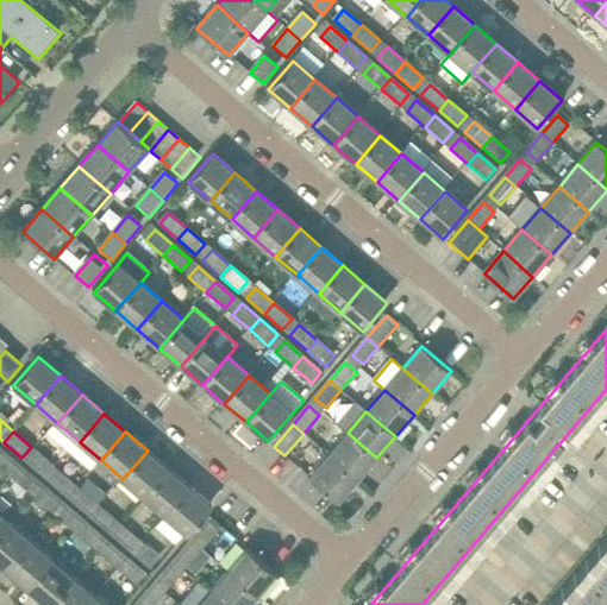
[(329,455),(358,480),(376,458),(348,433),(329,455)]
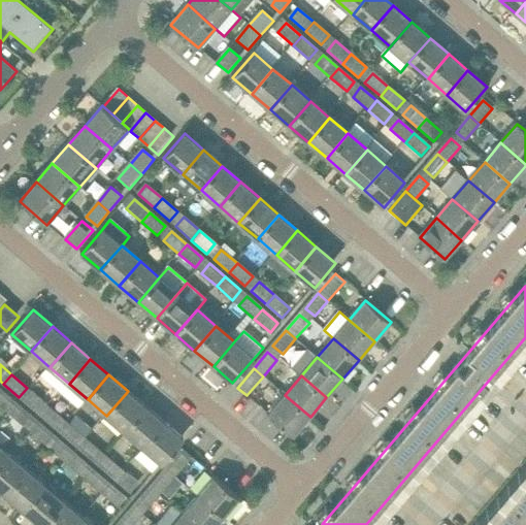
[(14,402),(0,389),(0,405),(6,412),(14,402)]
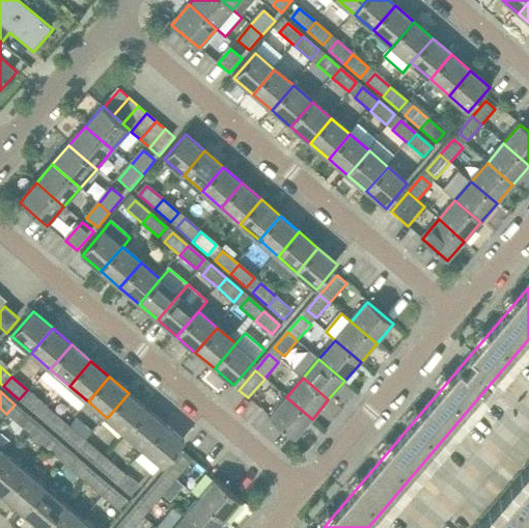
[(147,410),(129,393),(107,418),(126,435),(147,410)]
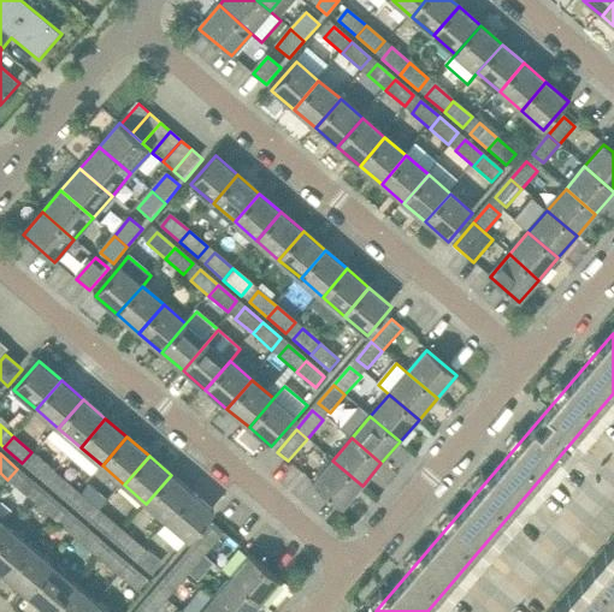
[(29,469),(47,485),(57,474),(39,458),(29,469)]
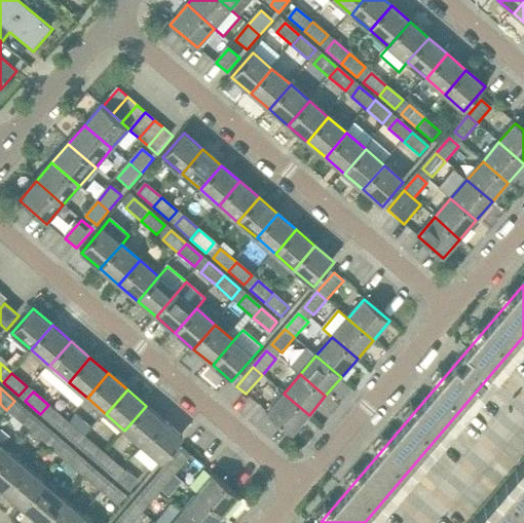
[(267,412),(292,434),(309,415),(284,394),(267,412)]
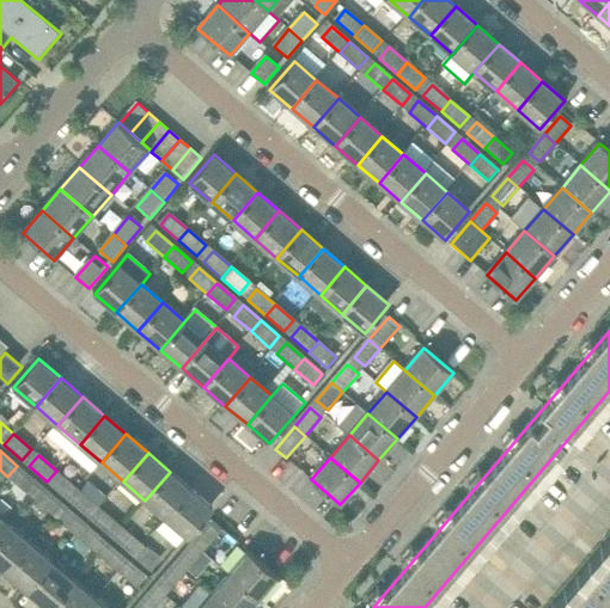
[(74,486),(56,471),(47,481),(65,497),(74,486)]
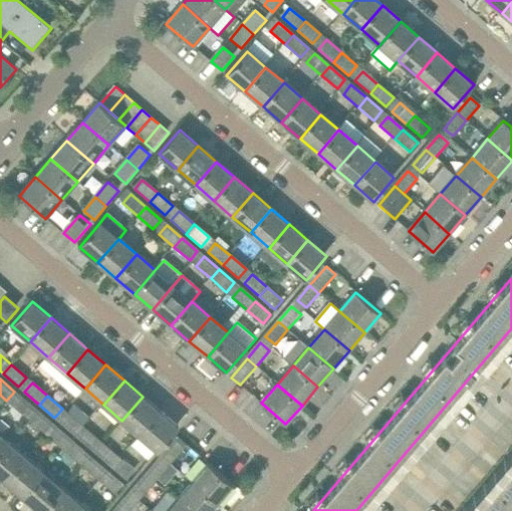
[(35,410),(20,397),(12,406),(27,419),(35,410)]
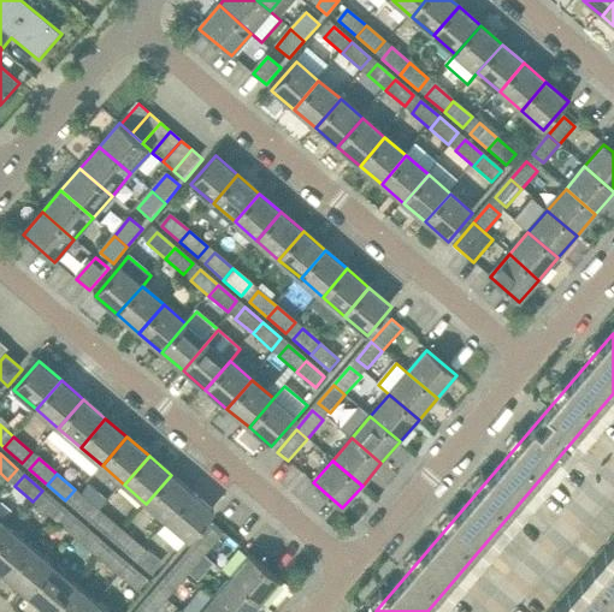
[(167,522),(193,493),(171,475),(146,504),(167,522)]
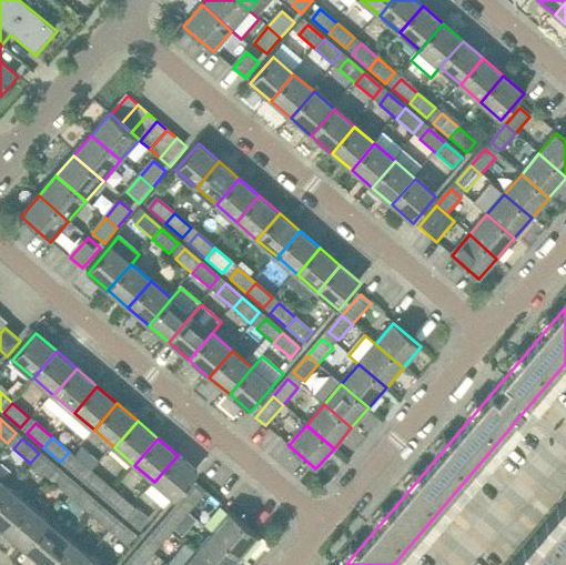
[(83,449),(67,467),(84,483),(93,472),(100,464),(83,449)]
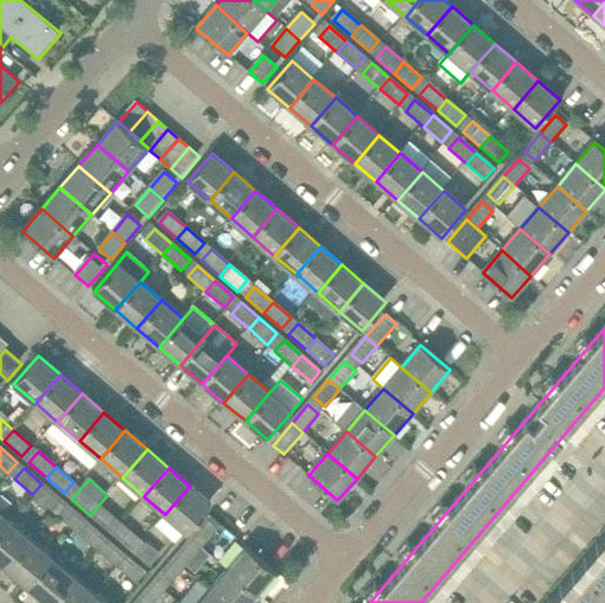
[(59,499),(42,483),(32,494),(50,510),(59,499)]
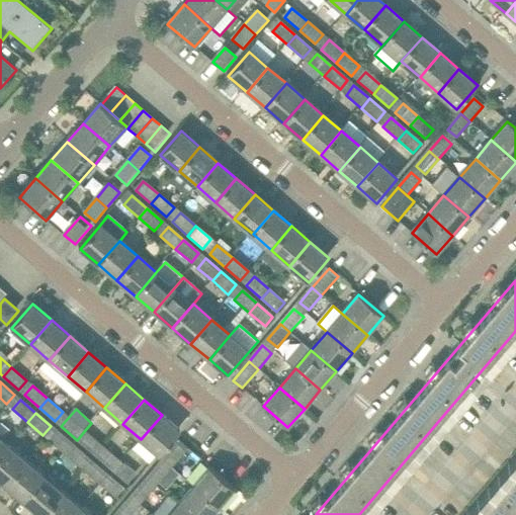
[(180,431),(162,415),(141,439),(160,455),(180,431)]
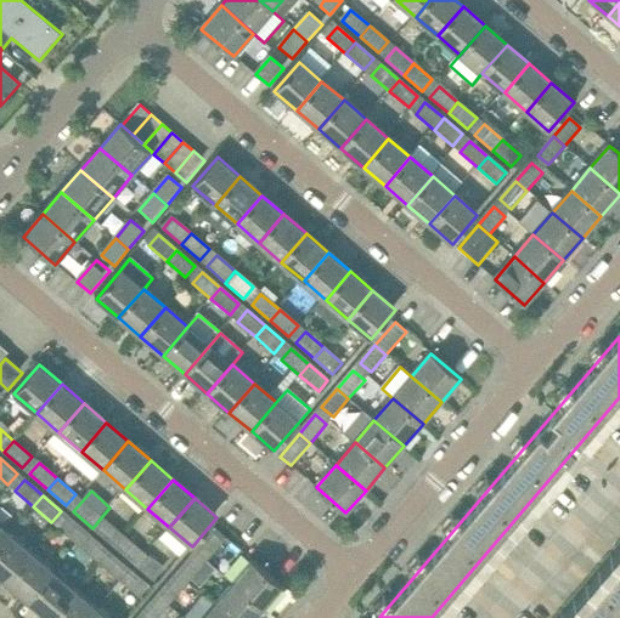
[(120,532),(102,516),(93,528),(111,543),(120,532)]
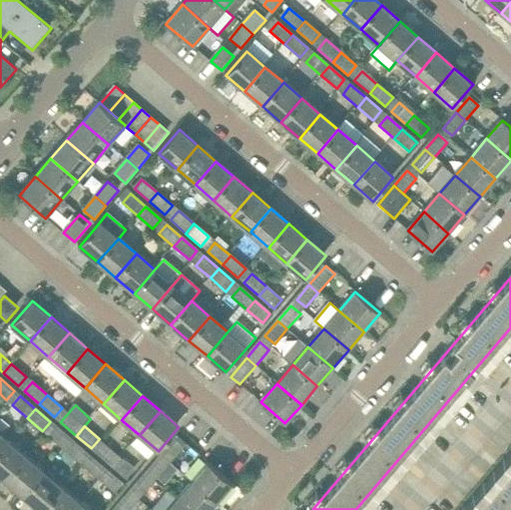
[(72,440),(56,427),(48,436),(64,450),(72,440)]
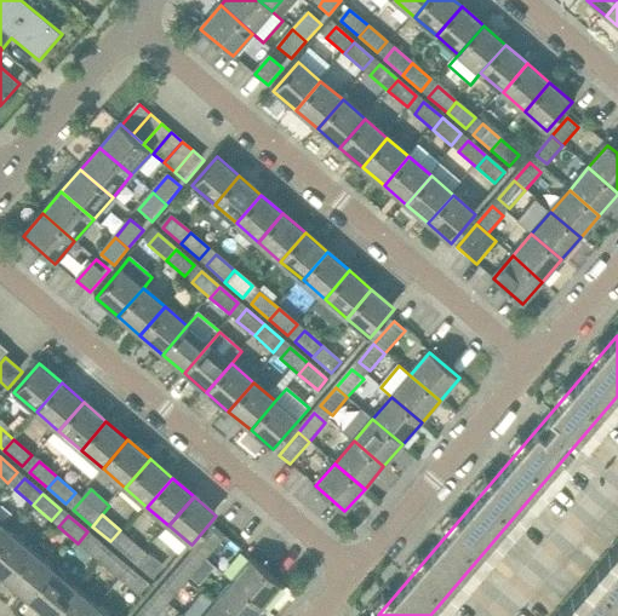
[(106,547),(87,531),(78,543),(96,558),(106,547)]
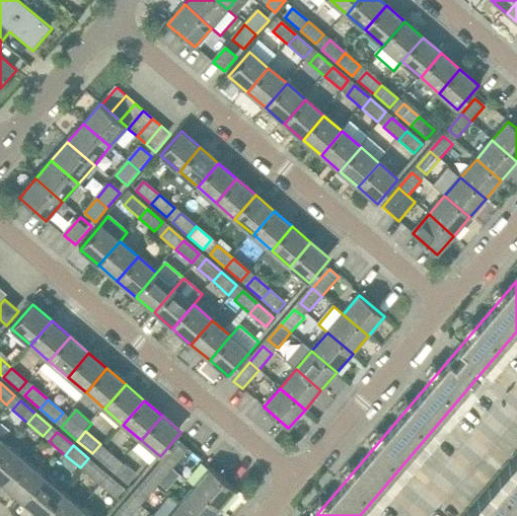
[(0,482),(5,487),(26,462),(8,446),(0,455),(0,482)]
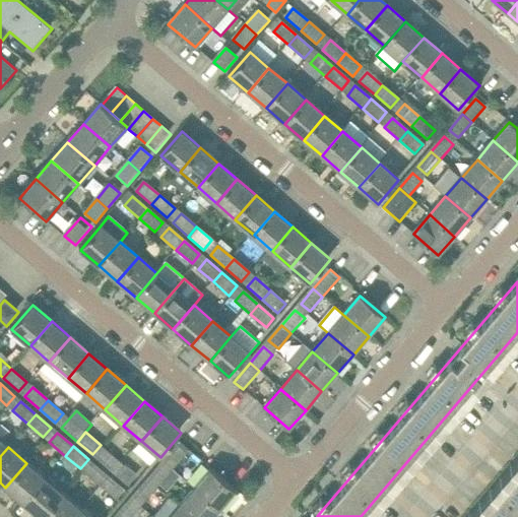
[(165,462),(174,470),(187,455),(178,447),(165,462)]
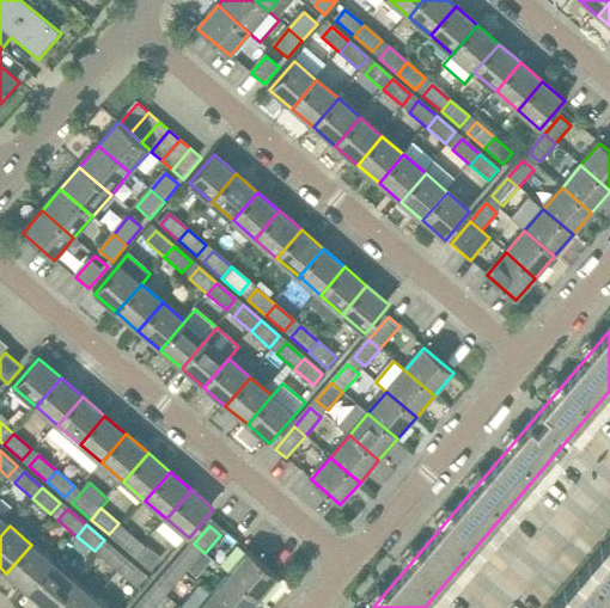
[(116,540),(134,557),(144,546),(126,529),(116,540)]
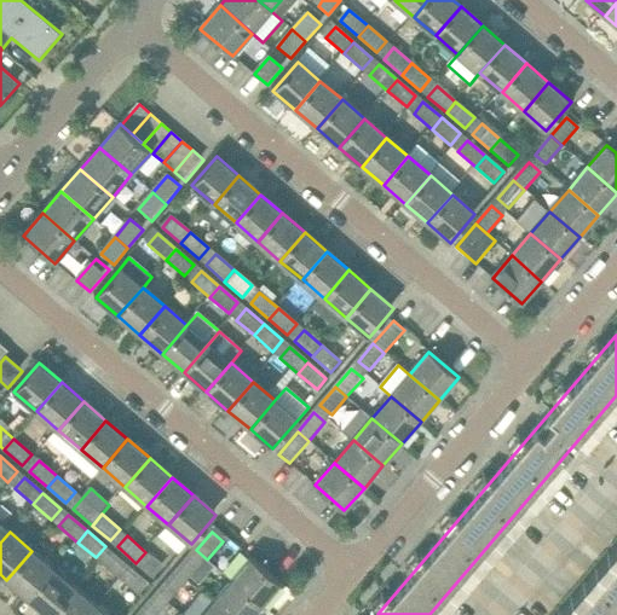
[(196,550),(180,568),(191,578),(207,560),(196,550)]
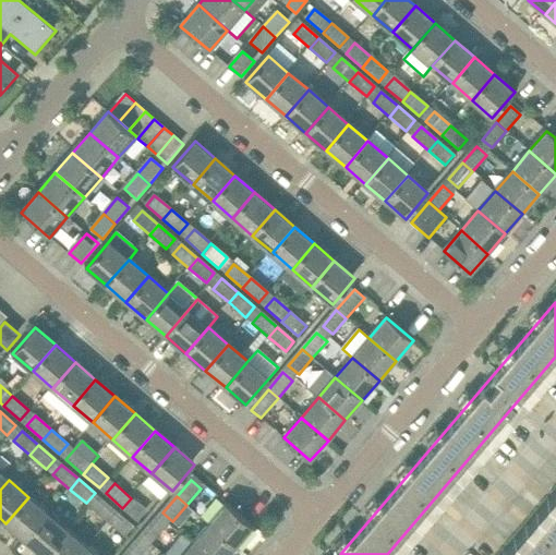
[(26,541),(48,514),(28,497),(5,523),(26,541)]
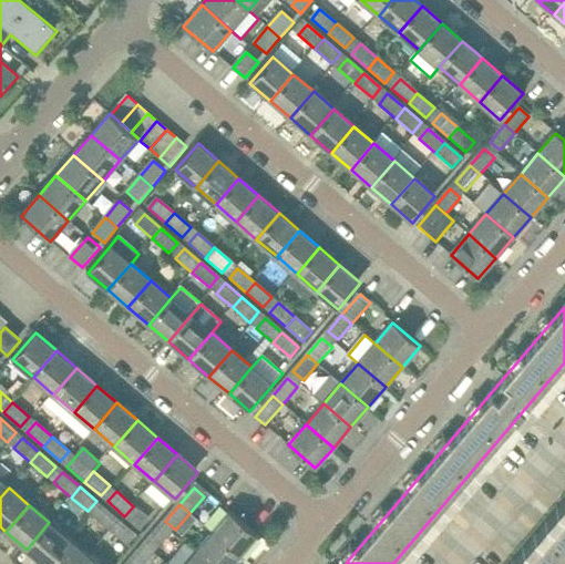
[(120,522),(103,506),(94,516),(111,532),(120,522)]
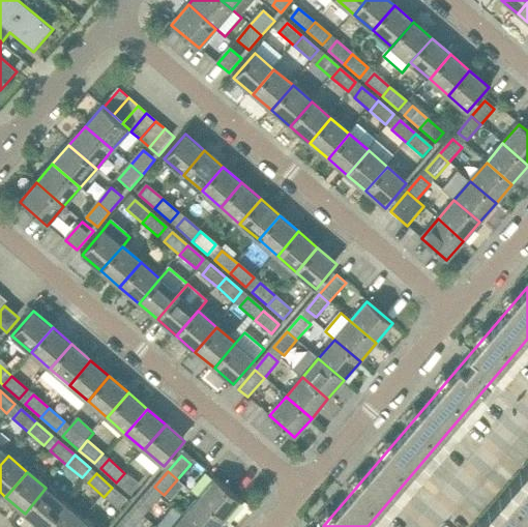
[(140,486),(124,473),(116,482),(132,495),(140,486)]
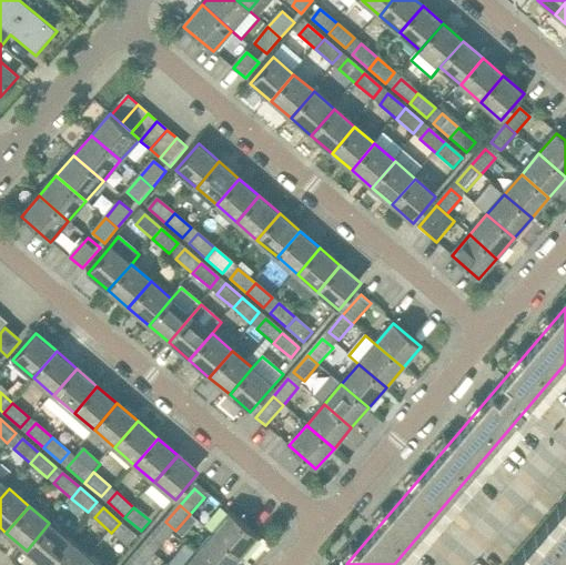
[(213,534),(240,557),(258,536),(231,513),(213,534)]
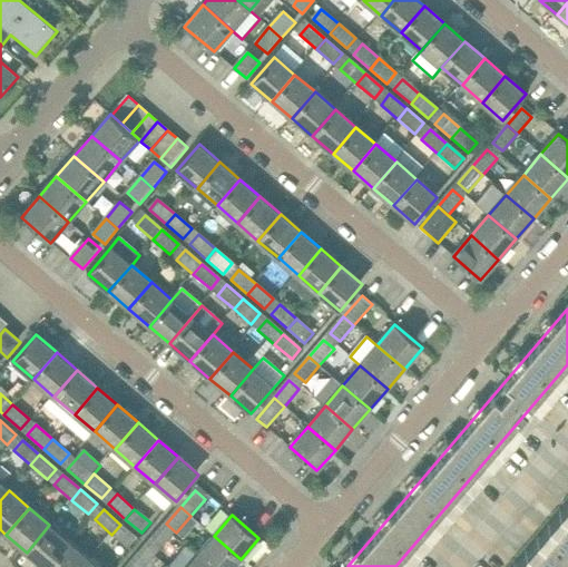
[(567,517),(526,566),(567,566),(567,517)]
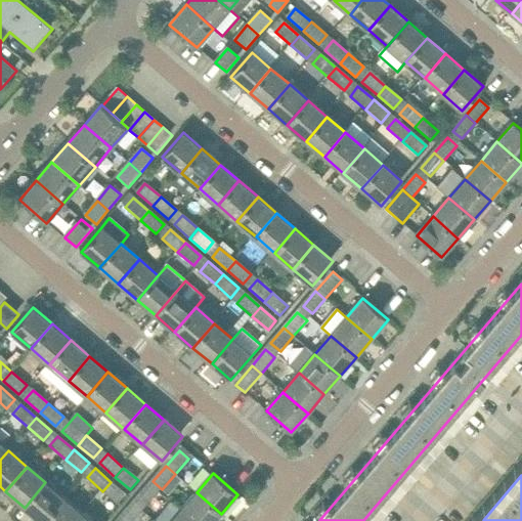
[(46,520),(64,498),(45,482),(25,508),(39,520),(46,520)]
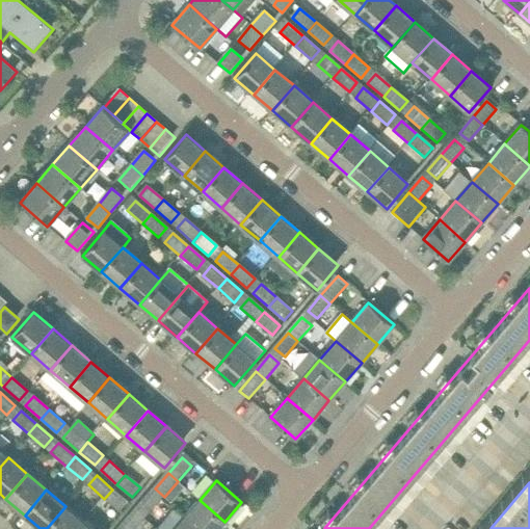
[(128,502),(112,490),(104,499),(120,511),(128,502)]
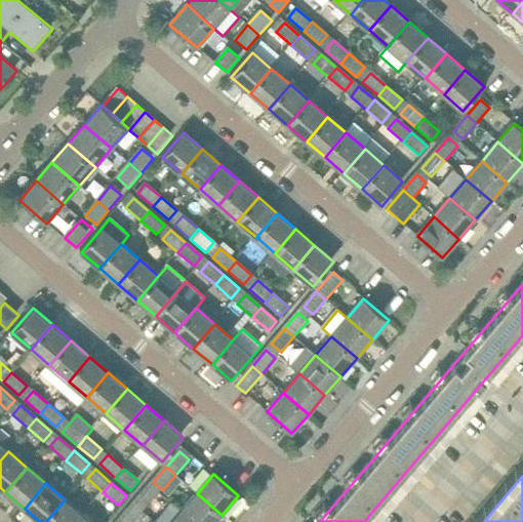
[(133,505),(143,512),(157,496),(147,488),(133,505)]
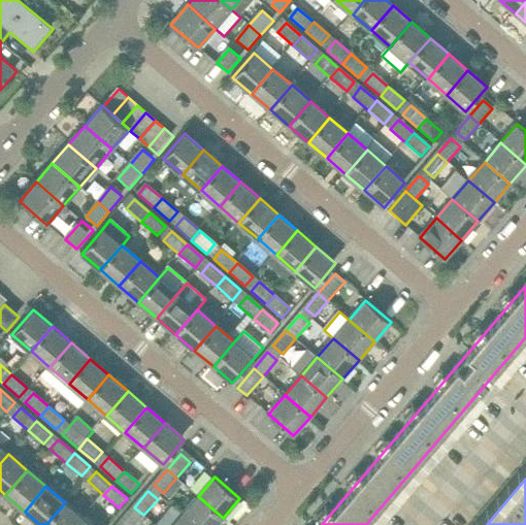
[(217,524),(223,518),(198,496),(182,515),(193,524),(217,524)]
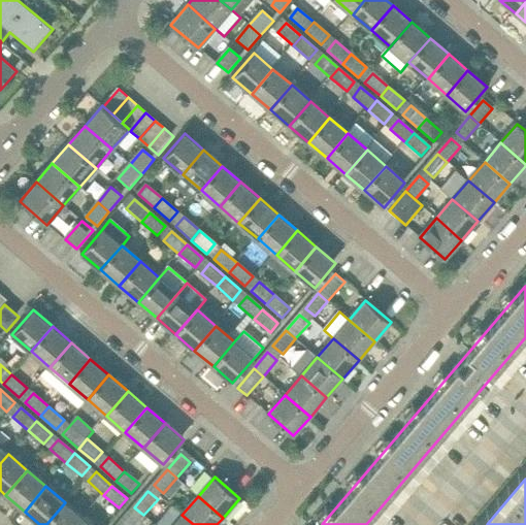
[(77,524),(84,519),(65,502),(46,524),(77,524)]
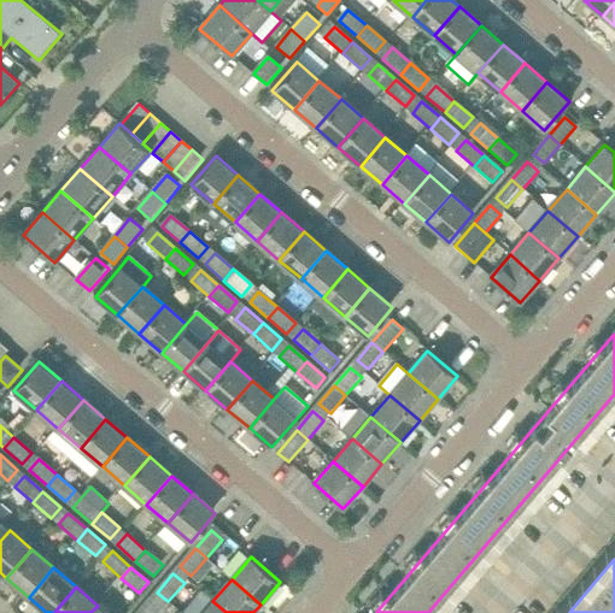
[(158,612),(168,601),(157,593),(141,611),(142,612),(158,612)]
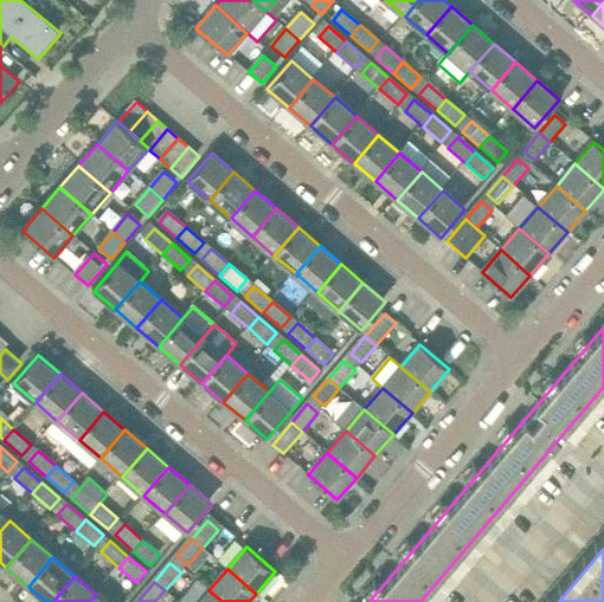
[(222,601),(209,590),(199,601),(222,601)]
